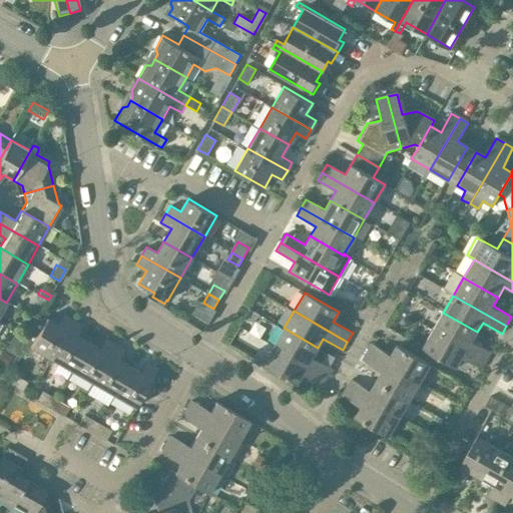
[(443,313),(433,330),(486,361),(491,353),(472,342),(477,332),(443,313)]
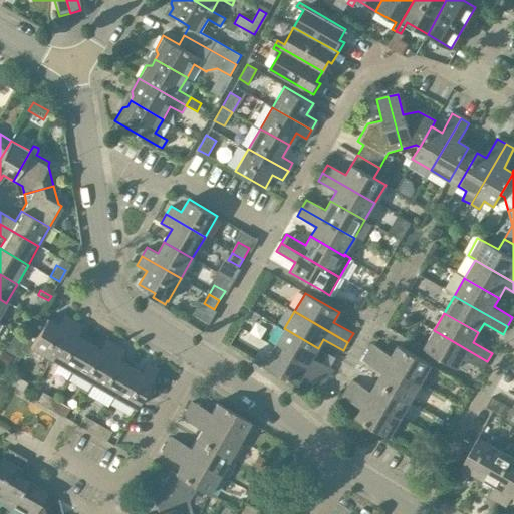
[(11,342),(20,348),(19,349),(27,354),(30,349),(50,360),(72,321),(64,316),(57,327),(45,320),(43,323),(36,319),(24,340),(16,335),(11,342)]
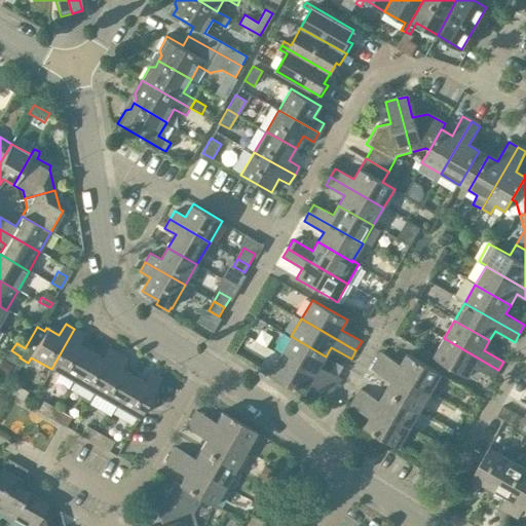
[(74,329),(51,369),(60,374),(54,384),(66,390),(72,381),(73,381),(89,352),(77,345),(83,334),(74,329)]
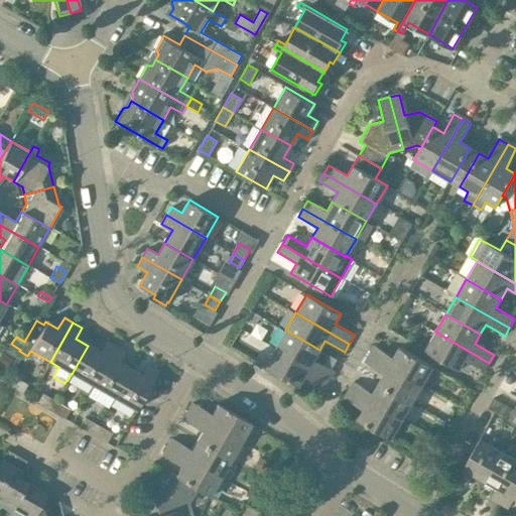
[(285,330),(275,348),(329,379),(334,370),(314,359),(319,350),(285,330)]
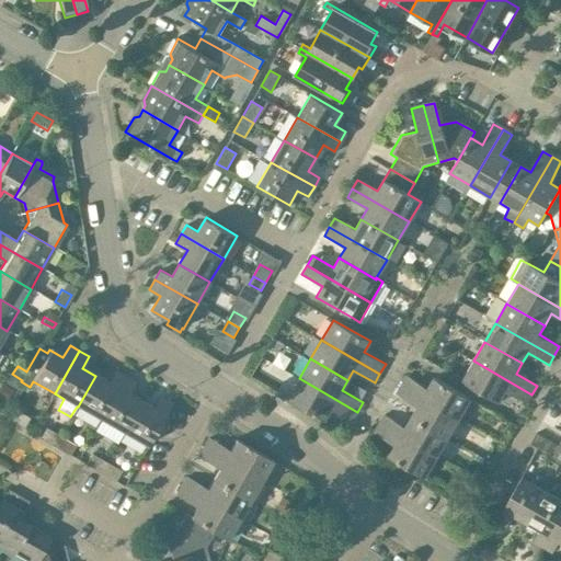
[(531,395),(473,361),(461,381),(499,402),(505,391),(526,403),(531,395)]
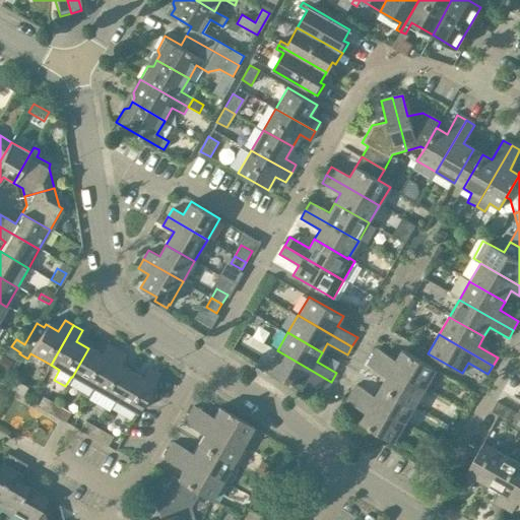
[(72,377),(92,389),(116,349),(107,344),(101,355),(88,348),(72,377)]
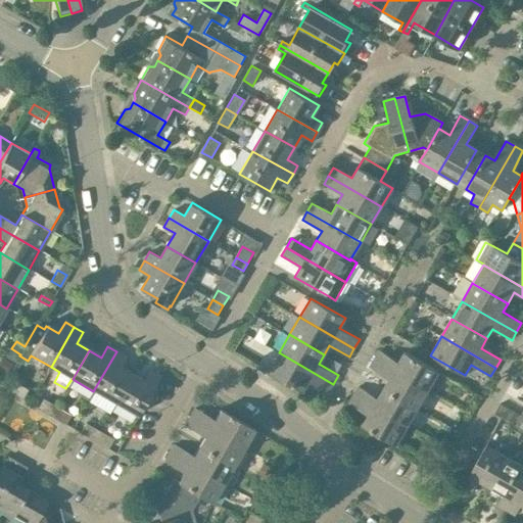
[(379,350),(374,360),(428,391),(438,373),(405,352),(398,362),(379,350)]
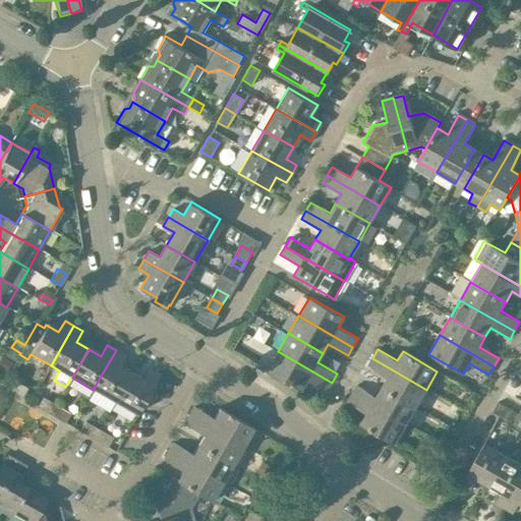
[(93,390),(114,402),(130,373),(118,366),(125,355),(116,350),(93,390)]
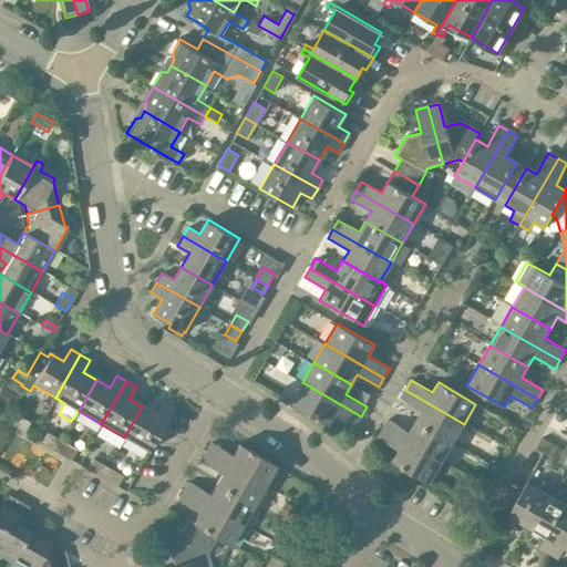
[(361,416),(302,382),(290,402),(328,423),(334,413),(356,425),(361,416)]
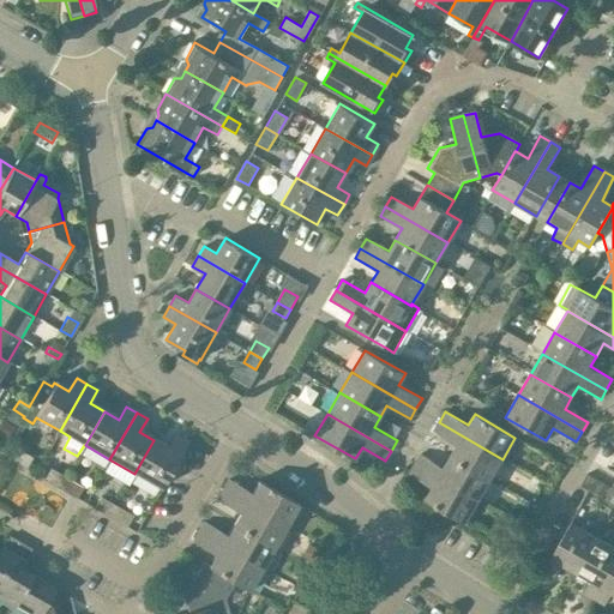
[(1,419),(0,420),(0,435),(7,440),(14,426),(1,419)]
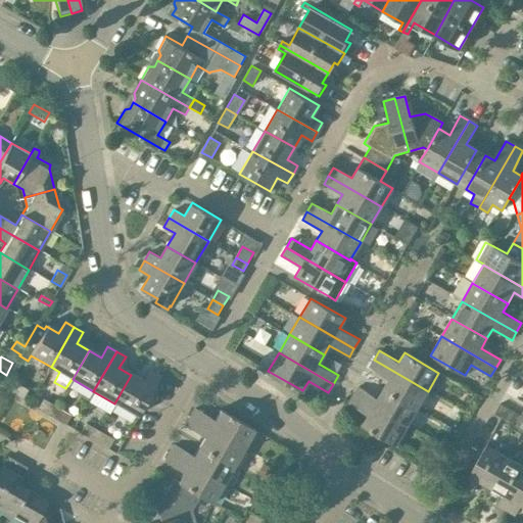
[(388,379),(383,389),(418,409),(428,391),(374,360),(369,368),(388,379)]
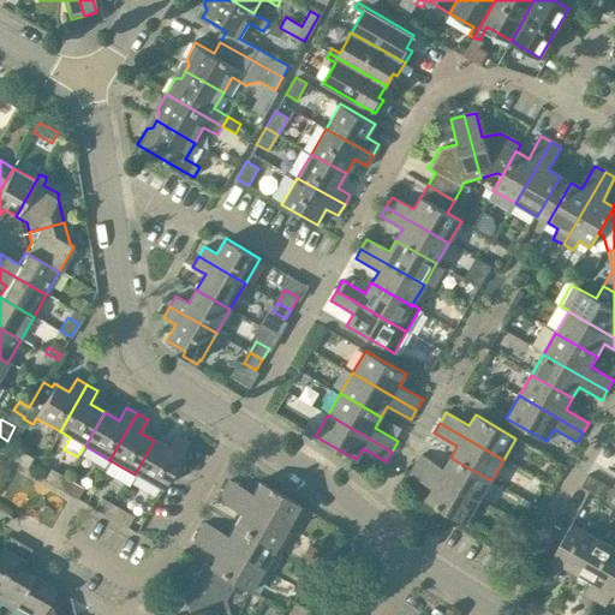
[(154,441),(135,475),(161,490),(187,442),(177,436),(168,448),(154,441)]
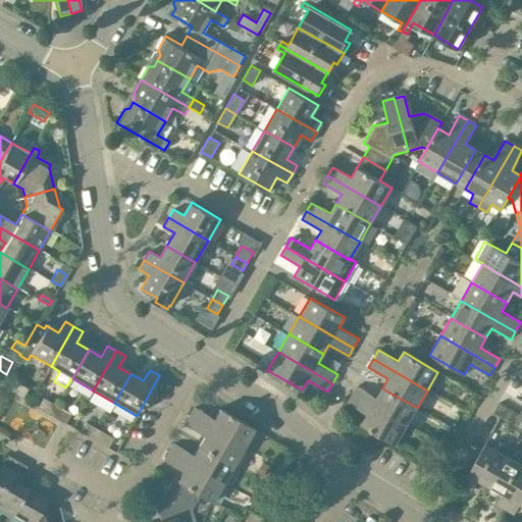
[(29,388),(14,380),(8,390),(22,399),(29,388)]
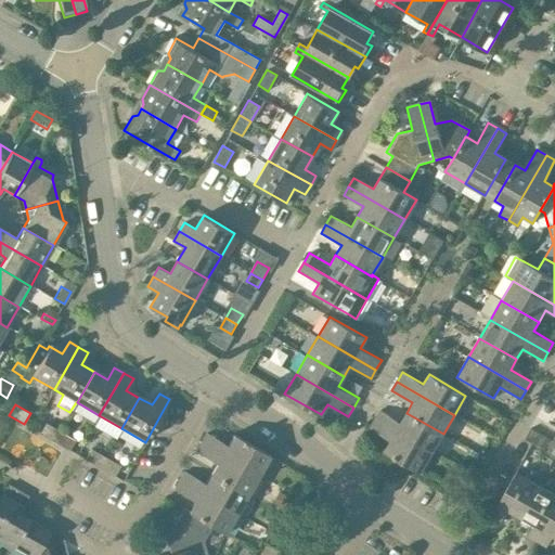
[(431,452),(443,434),(407,413),(401,423),(379,410),(374,420),(431,452)]
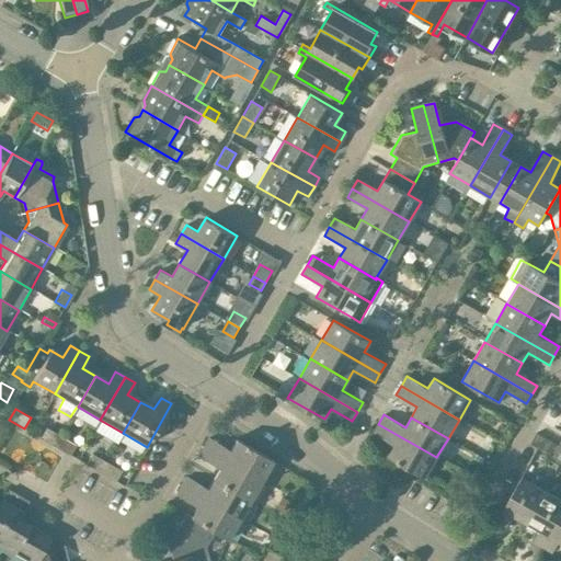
[(436,457),(378,424),(373,433),(395,445),(388,456),(425,478),(436,457)]
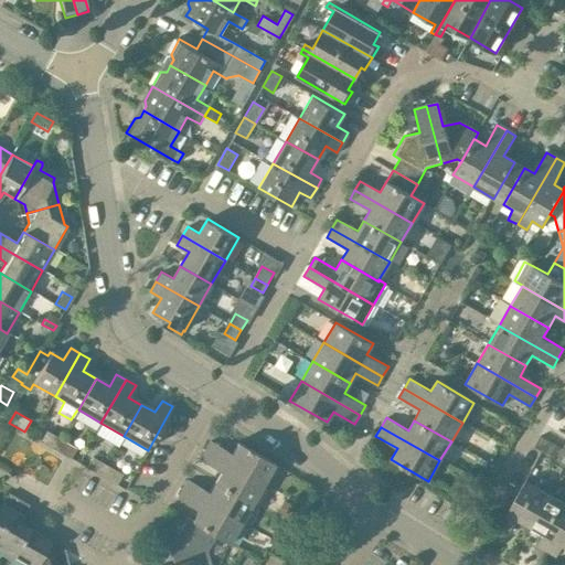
[(55,449),(62,438),(46,429),(40,440),(55,449)]
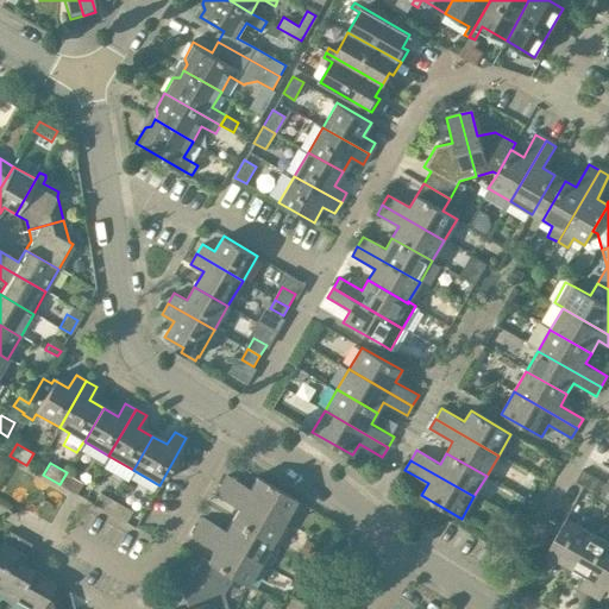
[(67,472),(60,484),(76,494),(83,482),(67,472)]
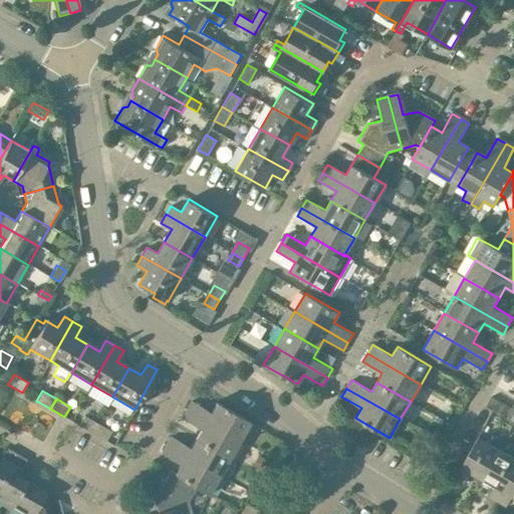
[(191,402),(187,410),(239,440),(249,423),(216,404),(211,413),(191,402)]
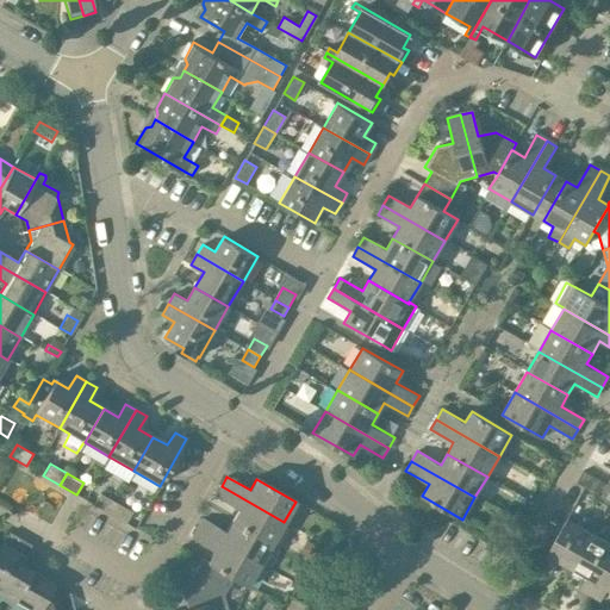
[(238,510),(232,521),(272,543),(284,522),(222,486),(216,497),(238,510)]
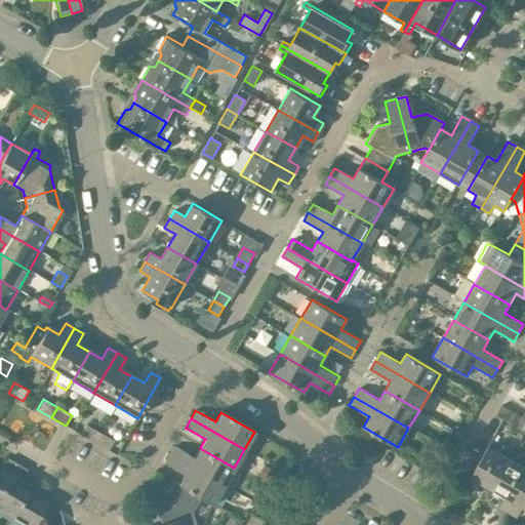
[(93,442),(99,432),(85,423),(80,434),(93,442)]
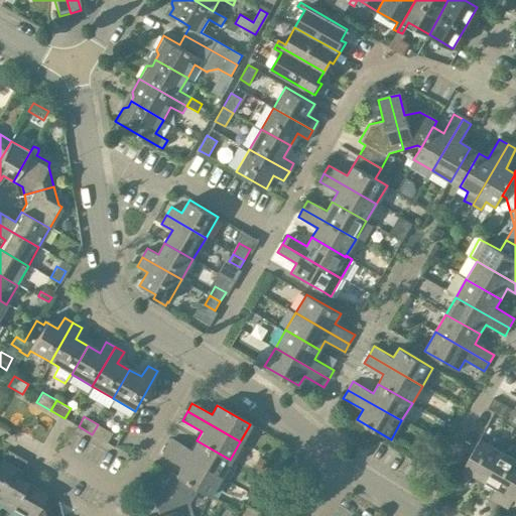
[(98,424),(92,434),(106,442),(112,432),(98,424)]
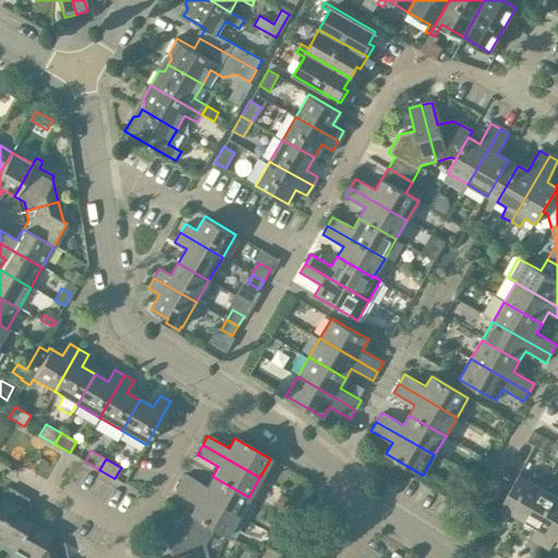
[(185,474),(181,483),(238,516),(249,497),(213,476),(206,486),(185,474)]
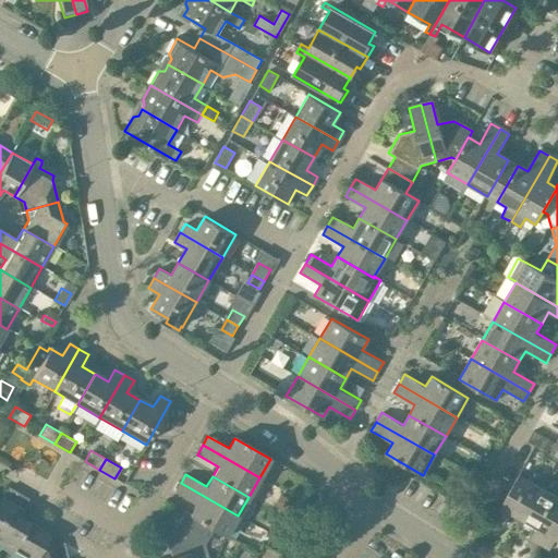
[(511,511),(523,519),(542,487),(519,474),(495,517),(505,523),(511,511)]
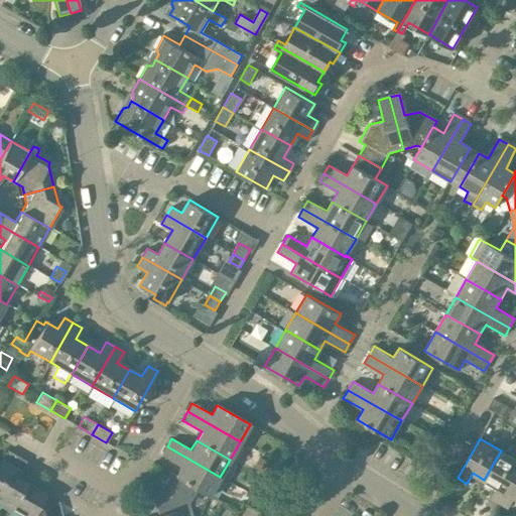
[(181,466),(175,476),(197,488),(209,495),(220,477),(167,446),(162,455),(181,466)]
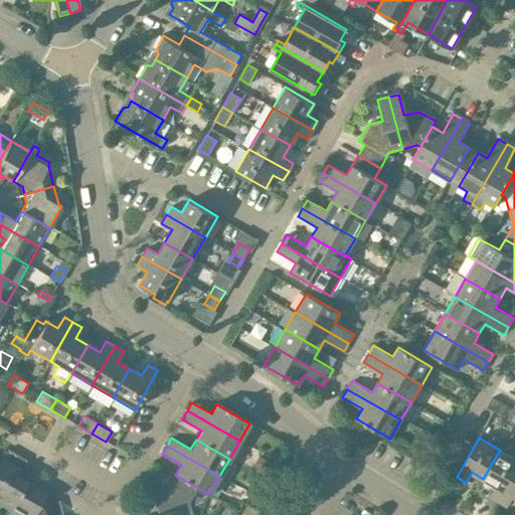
[(0,482),(16,455),(6,449),(0,460),(0,482)]
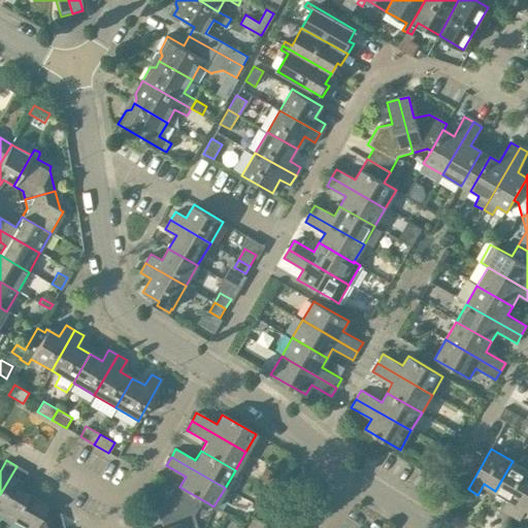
[(501,508),(510,514),(527,484),(527,469),(513,461),(495,491),(507,498),(501,508)]
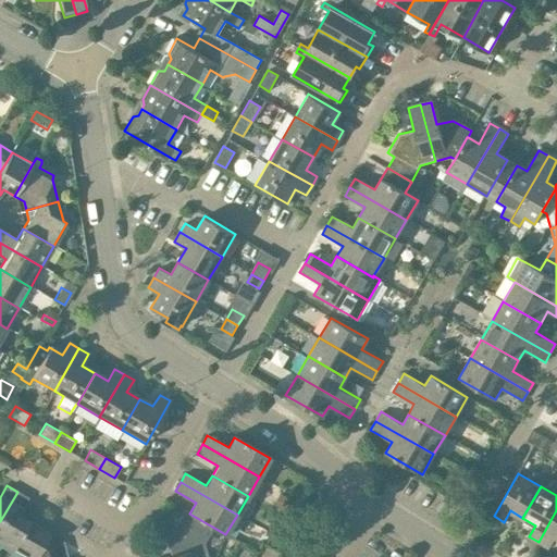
[(0,521),(0,547),(9,553),(27,521),(19,516),(28,498),(17,492),(0,521)]
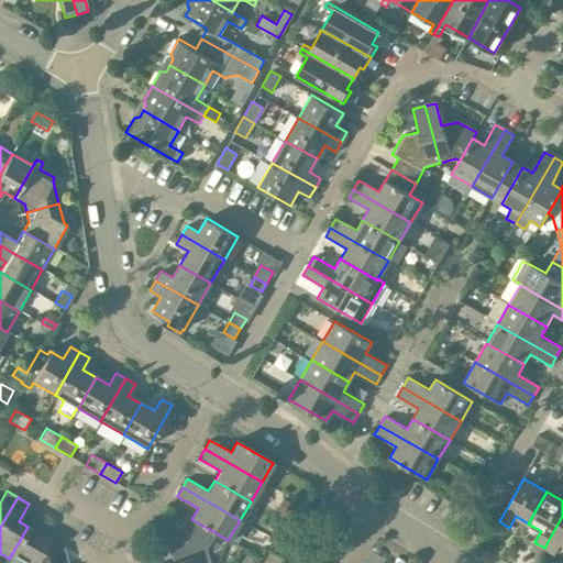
[(209,562),(206,550),(214,532),(191,519),(186,516),(167,548),(172,562),(168,562),(209,562)]
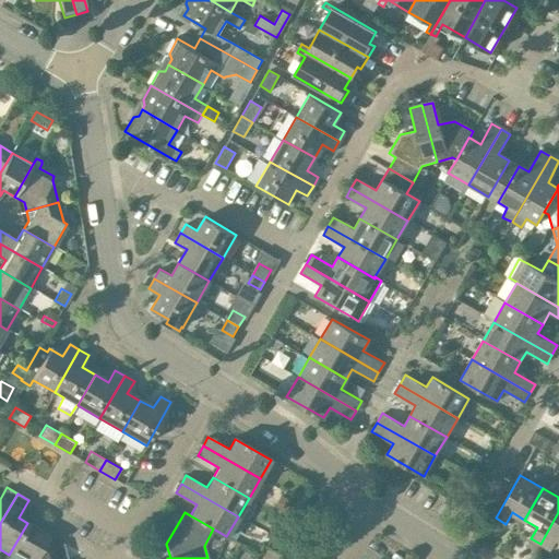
[(558,512),(540,544),(550,549),(557,538),(558,539),(558,512)]
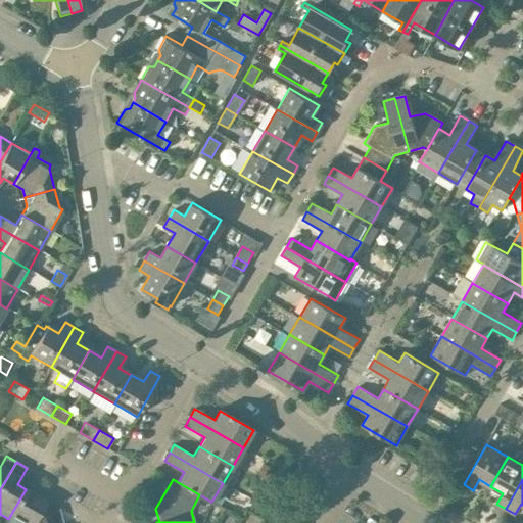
[(26,489),(8,519),(14,522),(20,522),(45,503),(46,501),(26,489)]
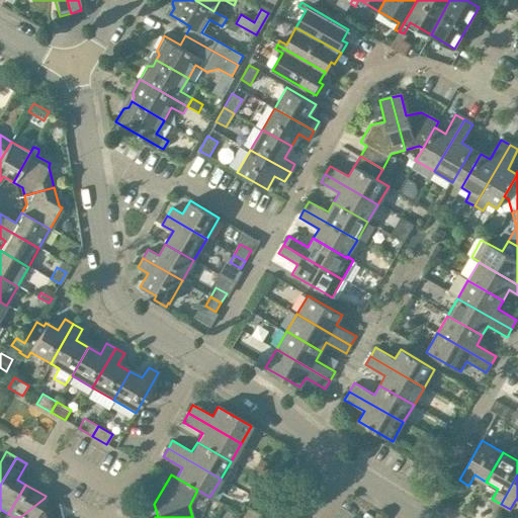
[(20,517),(51,517),(61,515),(58,504),(47,506),(45,498),(20,517)]
